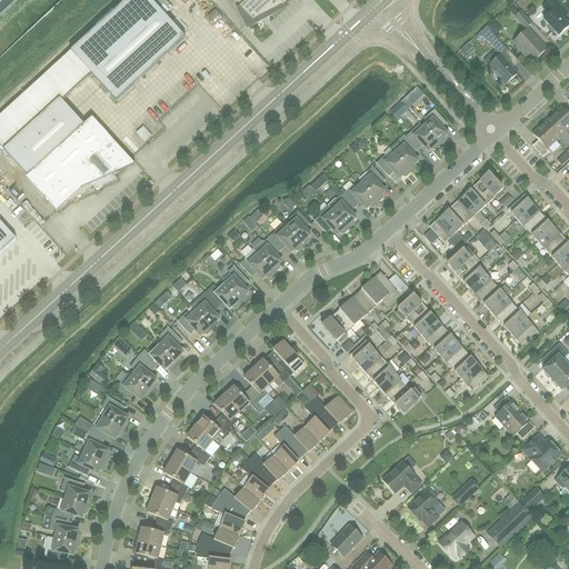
[(111,15),(22,96),(0,116),(0,149),(57,211),(68,201),(96,189),(97,190),(105,183),(131,159),(113,140),(112,140),(92,118),(85,126),(60,99),(89,72),(113,99),(183,36),(150,0),(121,0),(108,12),(111,15)]
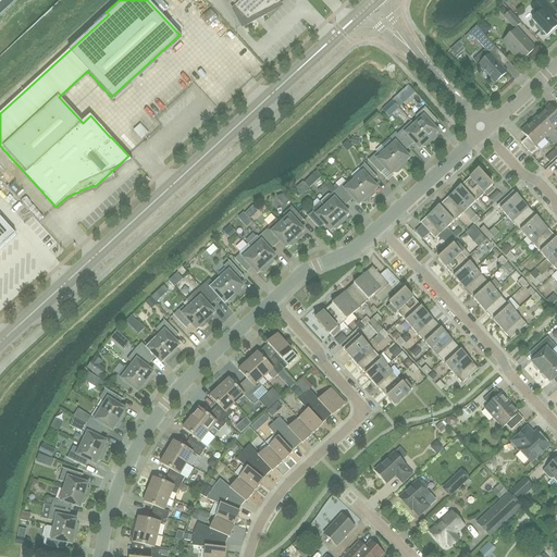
[(234,7),(247,22),(282,3),(279,1),(279,0),(231,0),(236,5),(234,7)]
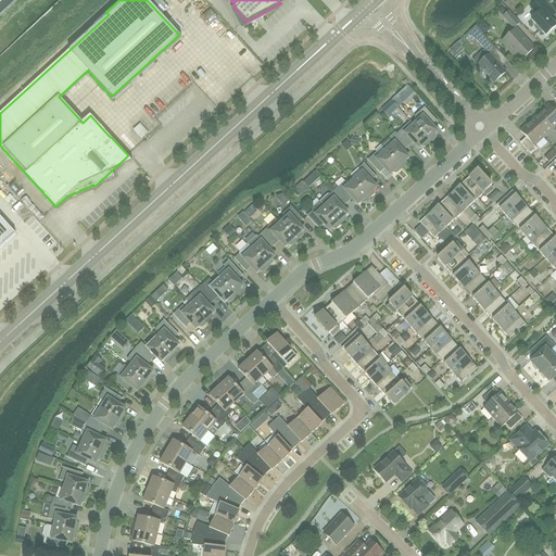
[(545,36),(555,26),(555,25),(547,15),(553,11),(542,0),(539,0),(531,9),(536,15),(531,20),(545,36)]
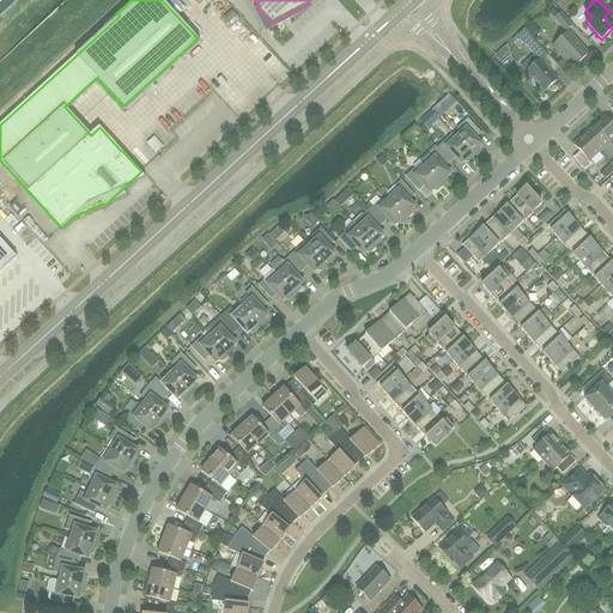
[(205,24),(211,19),(201,8),(196,13),(205,24)]
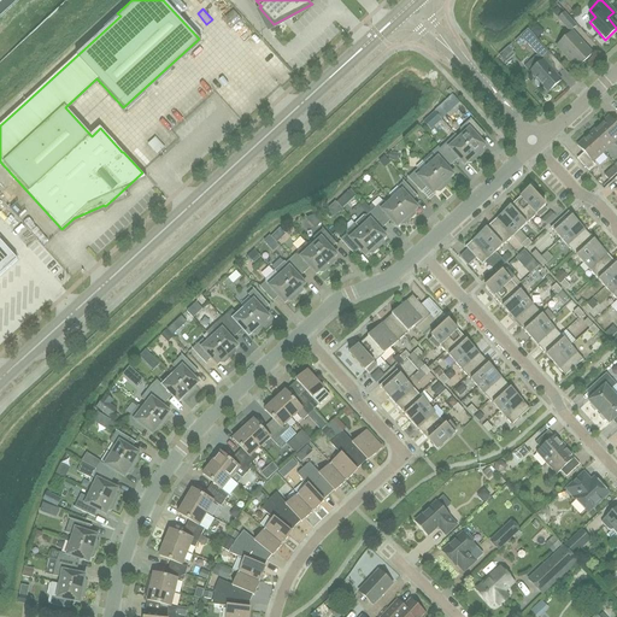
[(557,18),(570,33),(577,25),(564,12),(557,18)]
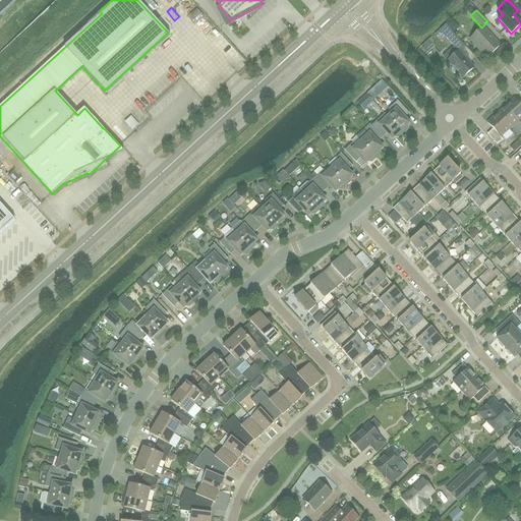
[(440,31),(446,38),(452,32),(446,24),(440,31)]
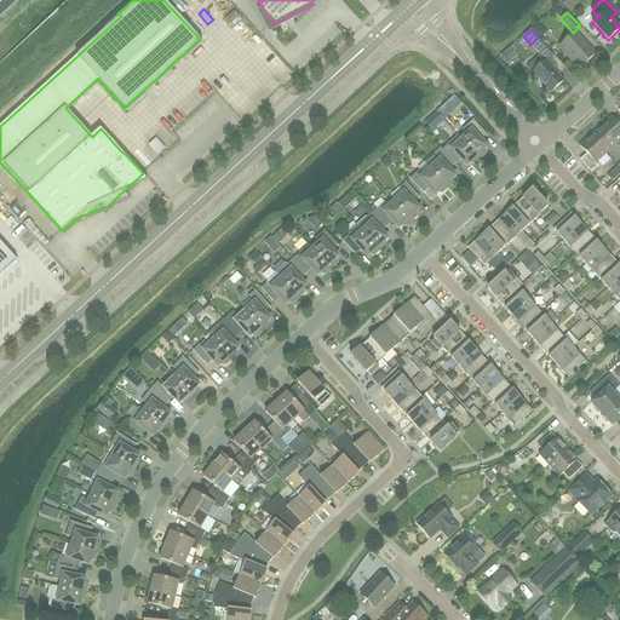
[(561,47),(579,68),(595,52),(577,33),(561,47)]
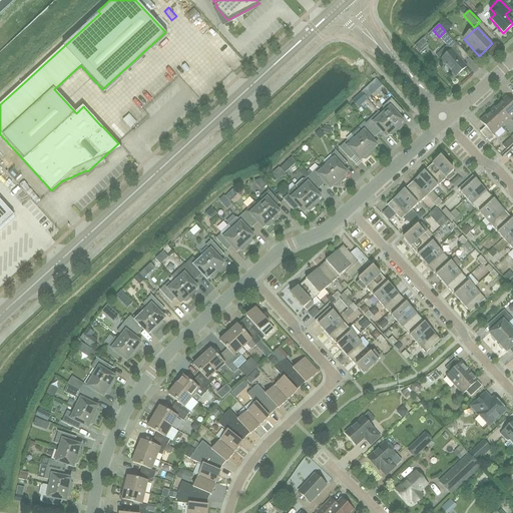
[(449,72),(450,71),(455,77),(467,66),(458,57),(464,51),(445,31),(439,37),(447,45),(436,55),(446,66),(445,67),(445,69),(447,72),(449,72)]
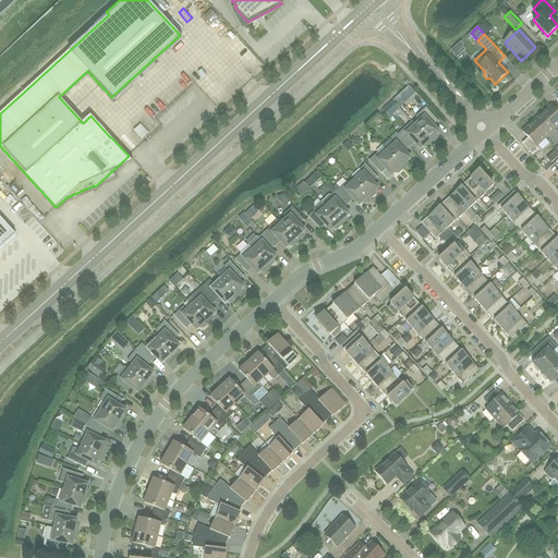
[(173,82),(169,85),(177,94),(181,91),(173,82)]
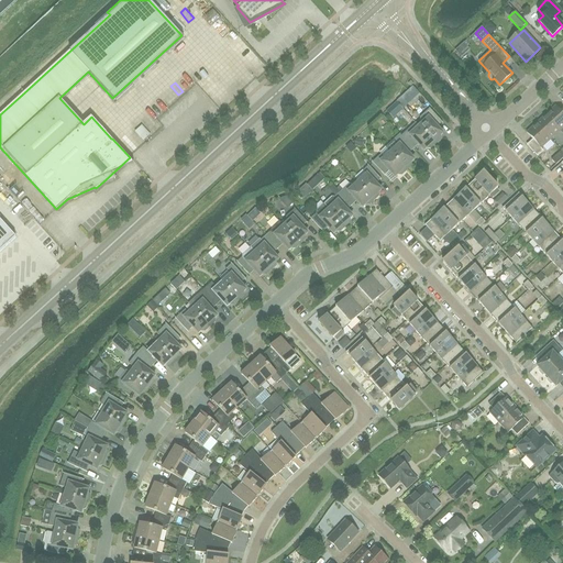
[(420,94),(412,86),(404,95),(410,102),(420,94)]
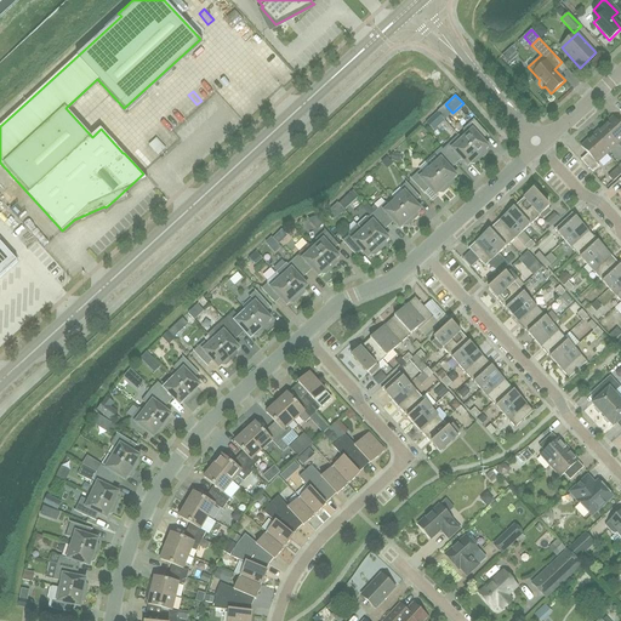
[(174,108),(163,115),(171,126),(182,119),(174,108)]
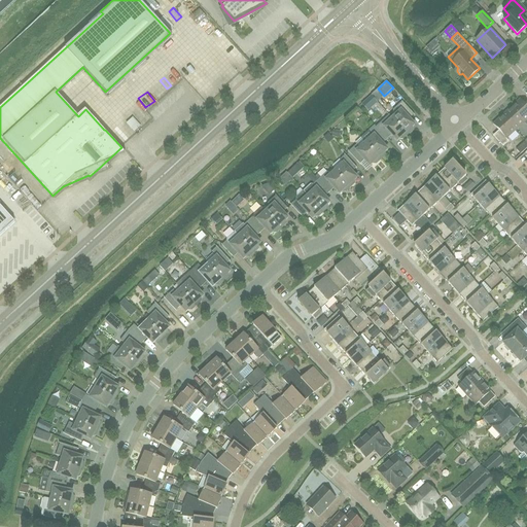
[(369,99),(374,105),(377,102),(372,96),(369,99)]
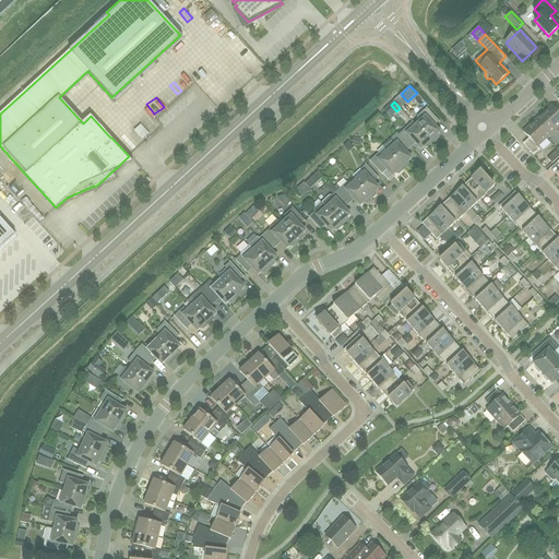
[(558,113),(551,105),(542,114),(556,130),(558,127),(558,113)]
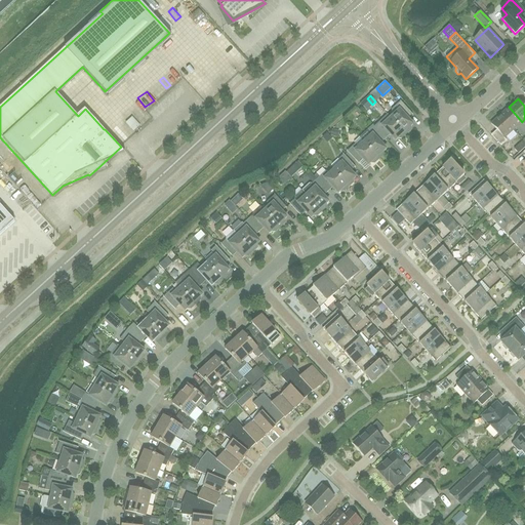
[(392,117),(391,118),(406,134),(410,130),(410,126),(413,124),(408,119),(412,114),(401,102),(392,110),(392,117)]
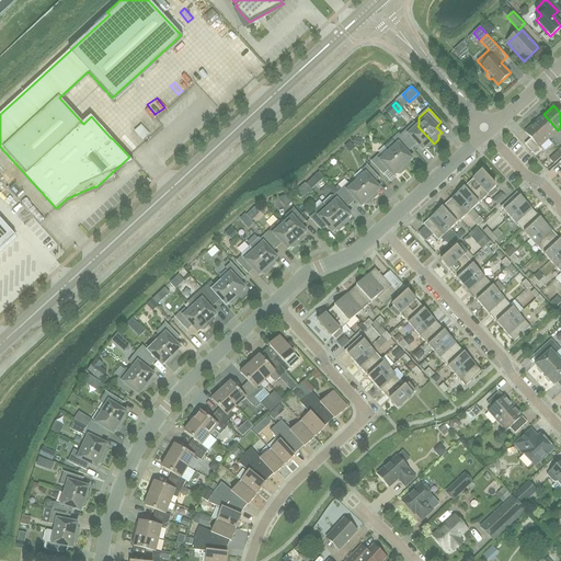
[(558,130),(544,114),(535,123),(549,139),(558,130)]
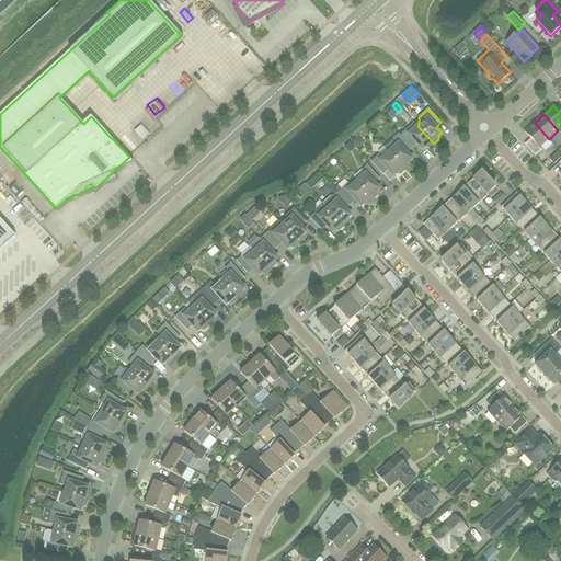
[(147,135),(153,129),(145,119),(138,126),(147,135)]
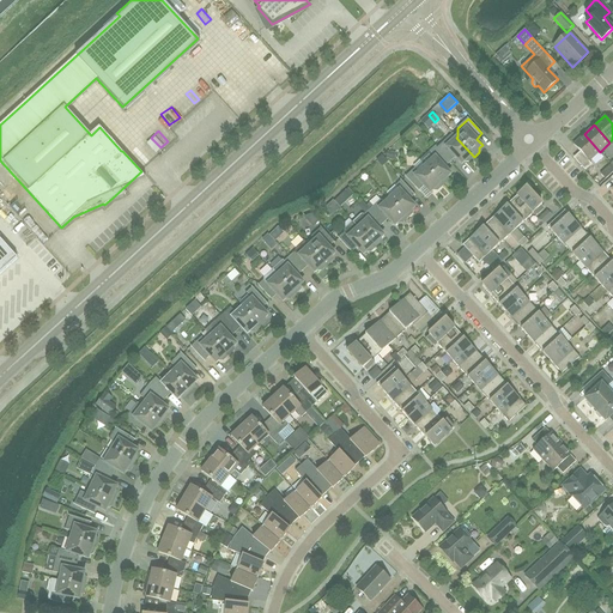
[(600,152),(584,134),(574,145),(580,152),(574,158),(586,171),(592,165),(589,162),(600,152)]
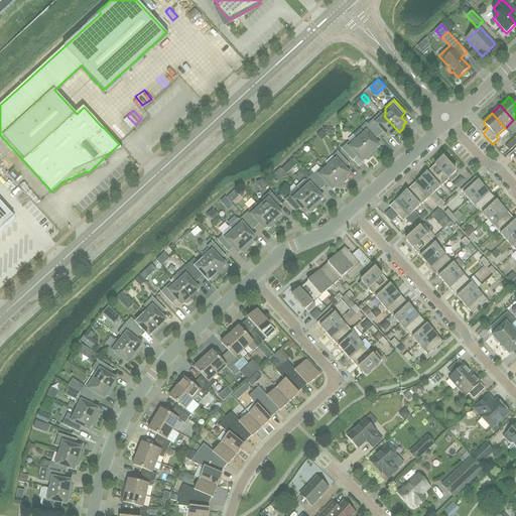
[(376,117),(368,124),(379,136),(383,132),(389,138),(391,136),(395,136),(399,132),(384,116),(379,121),(376,117)]
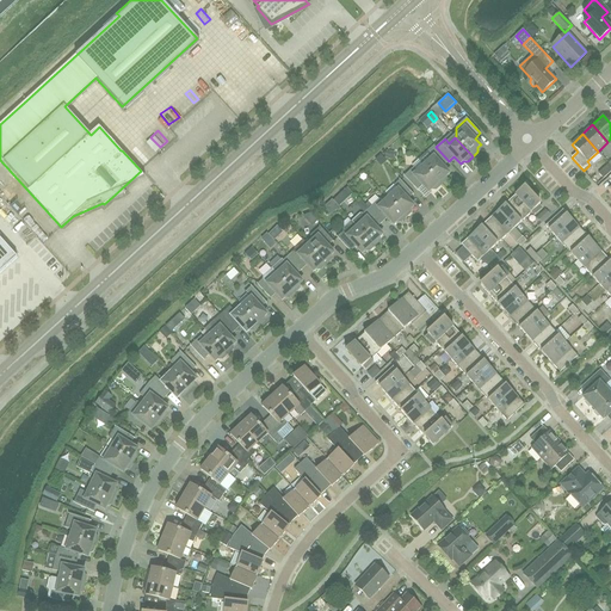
[(433,156),(424,166),(442,185),(446,180),(446,177),(450,173),(443,167),(449,161),(436,147),(434,146),(429,150),(433,156)]
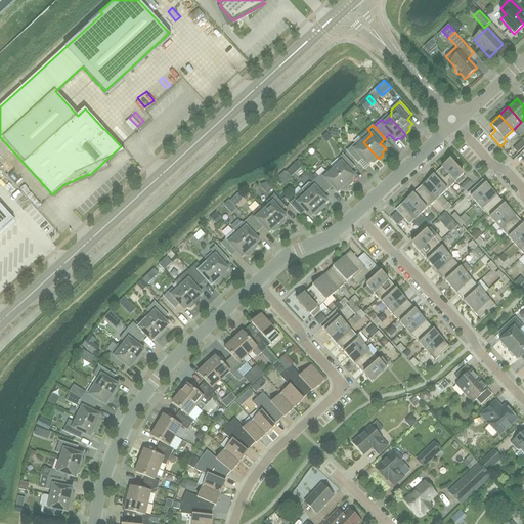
[(523,141),(522,140),(514,148),(518,154),(523,146),(523,141)]
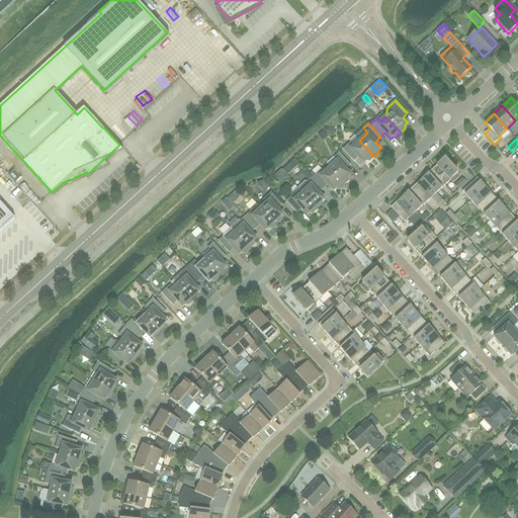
[(374,157),(359,141),(354,146),(351,142),(343,150),(354,162),(358,157),(363,163),(366,161),(369,161),(374,157)]
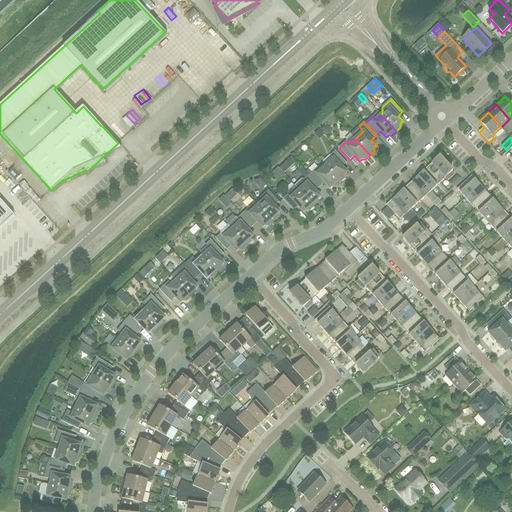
[(334,158),(325,166),(340,182),(344,178),(344,175),(347,173),(342,167),(346,163),(335,151),(330,155),(334,158)]
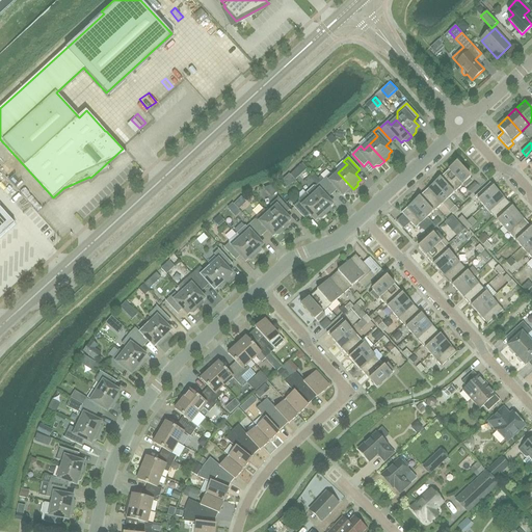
[(447,171),(444,175),(457,190),(461,187),(462,185),(464,187),(472,181),(470,179),(471,178),(456,162),(447,171)]
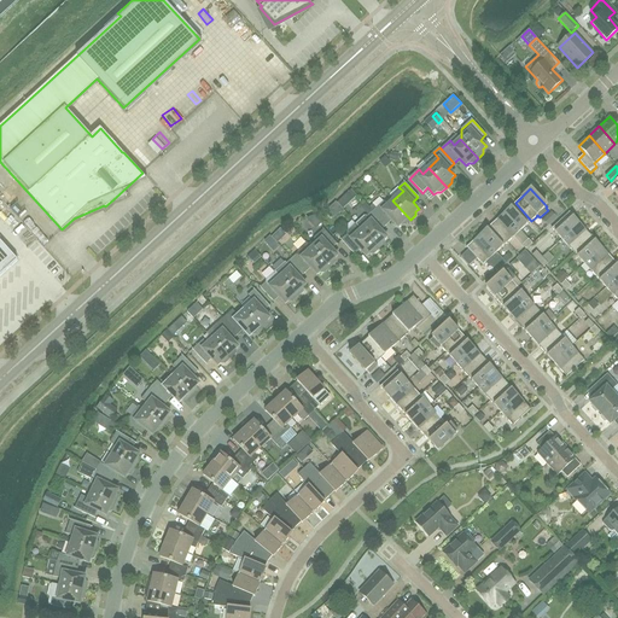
[(356,196),(351,190),(347,194),(353,199),(356,196)]
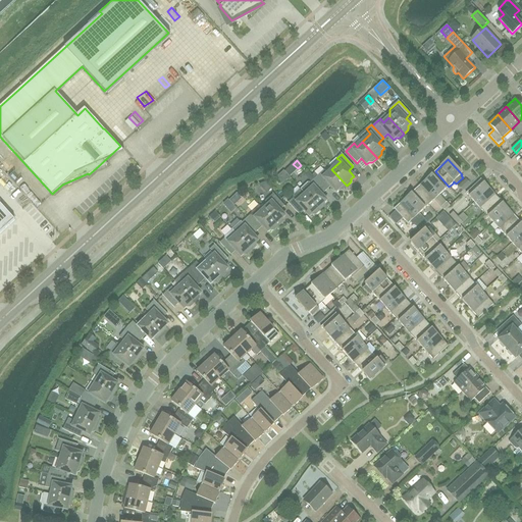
[(324,170),(315,178),(326,191),(330,187),(336,192),(338,190),(343,190),(347,186),(331,169),(327,173),(324,170)]
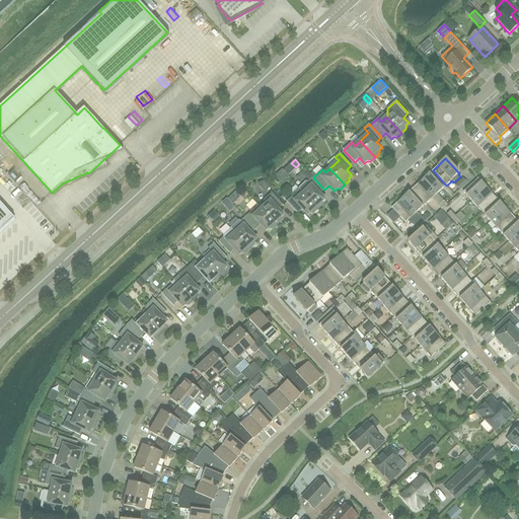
[(437,194),(446,186),(433,170),(424,178),(437,194)]
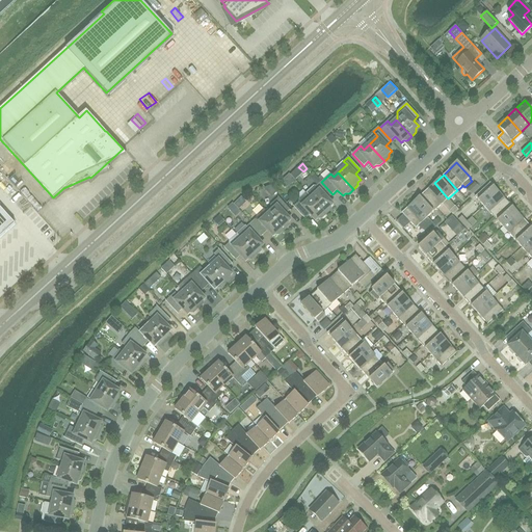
[(314,186),(307,192),(307,193),(326,214),(330,210),(330,207),(334,205),(327,198),(333,194),(321,182),(316,186),(314,186)]
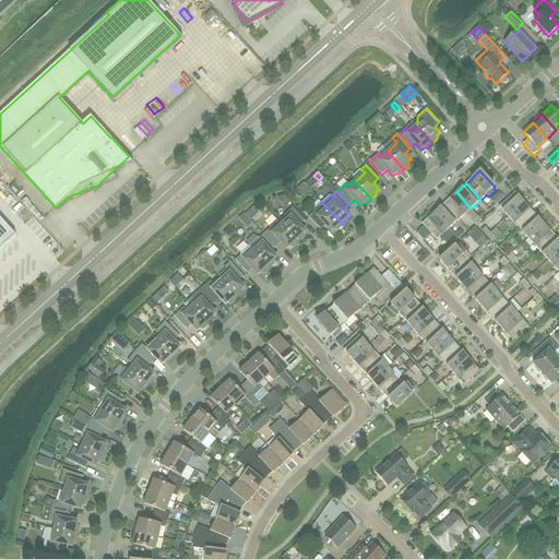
[(499,191),(491,199),(496,203),(503,197),(499,191)]
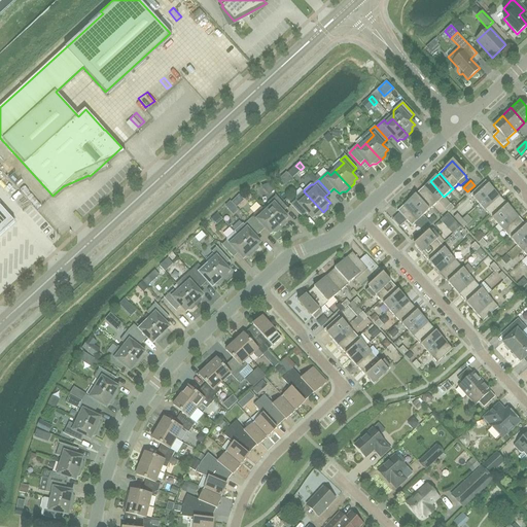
[(444,197),(430,181),(419,191),(432,207),(444,197)]
